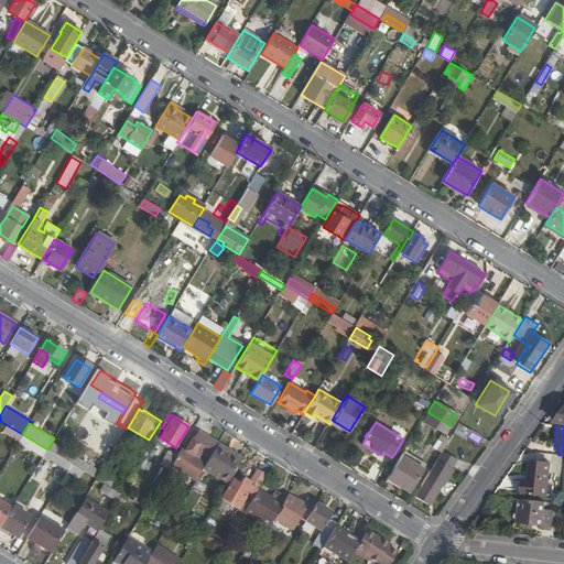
[(219,445),(199,433),(194,441),(193,440),(185,451),(182,448),(181,451),(176,458),(174,461),(172,465),(196,480),(203,470),(207,464),(199,458),(202,455),(209,459),(217,448),(218,445),(219,445)]
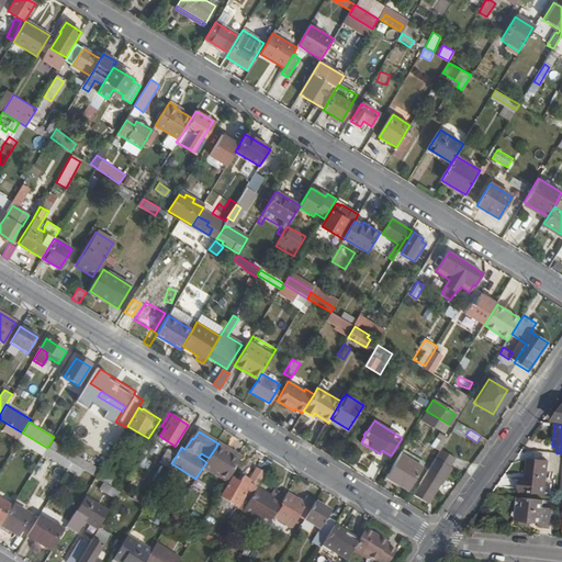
[(47,448),(71,462),(75,458),(51,442),(47,448)]
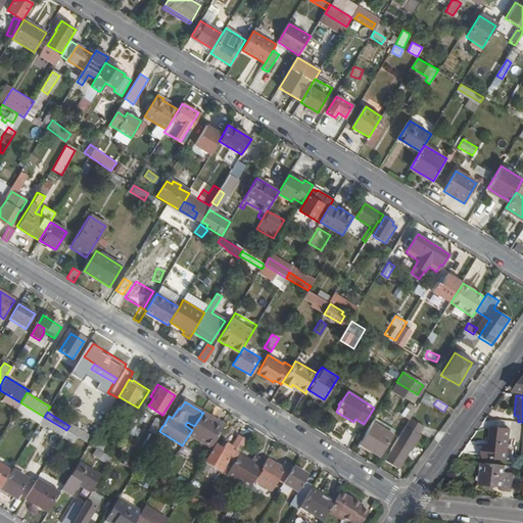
[(201,416),(223,429),(225,426),(202,413),(201,416)]
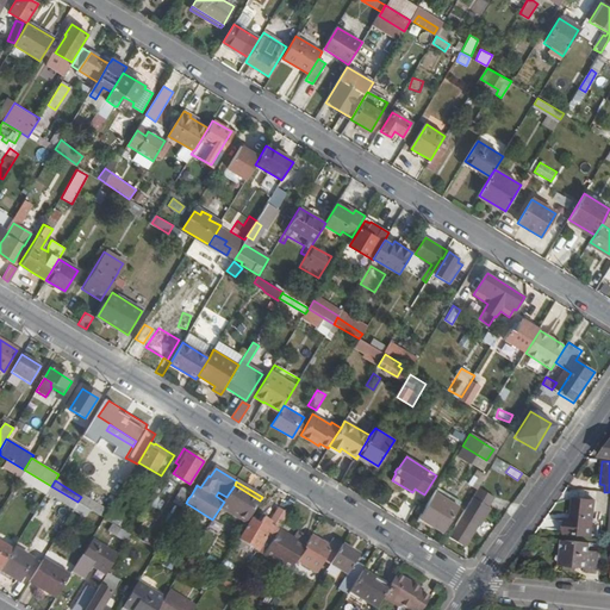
[(224,502),(219,509),(246,524),(260,500),(235,485),(226,497),(224,502)]
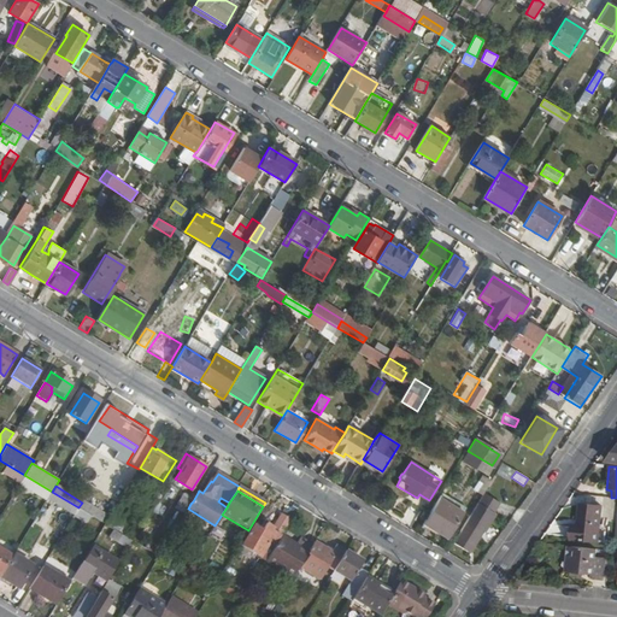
[(47,498),(75,513),(78,507),(52,492),(47,498)]
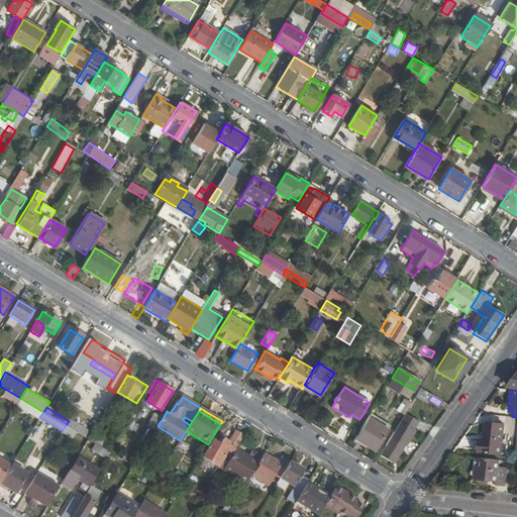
[(405,413),(380,453),(393,461),(404,444),(405,444),(415,429),(412,427),(417,420),(405,413)]
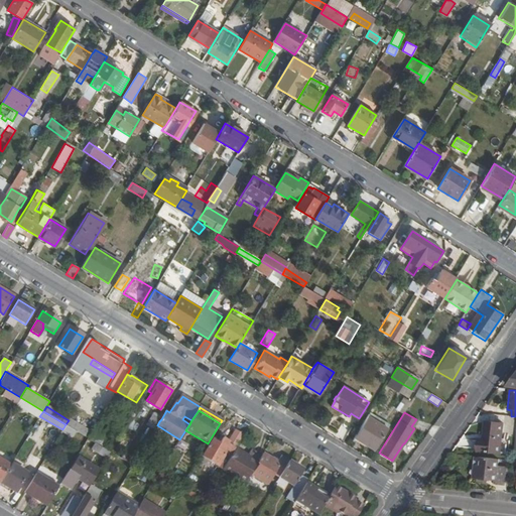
[(153,415),(147,424),(155,429),(157,425),(159,421),(161,419),(153,415)]
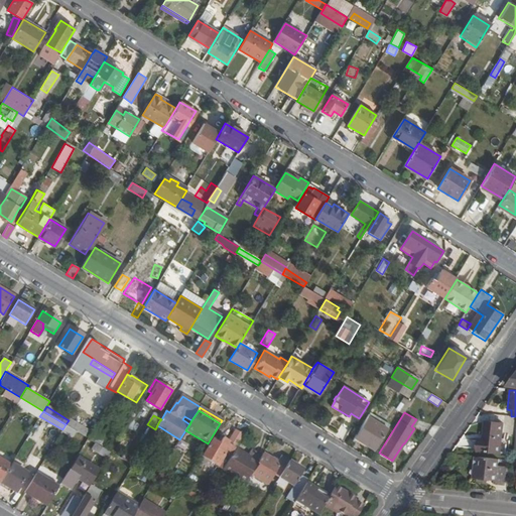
[(367,417),(354,437),(375,450),(387,429),(367,417)]
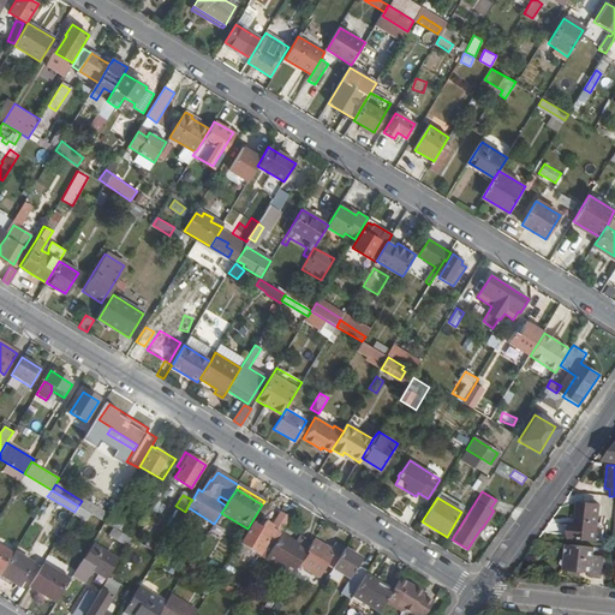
[(580,501),(578,524),(571,524),(569,536),(596,539),(599,503),(580,501)]
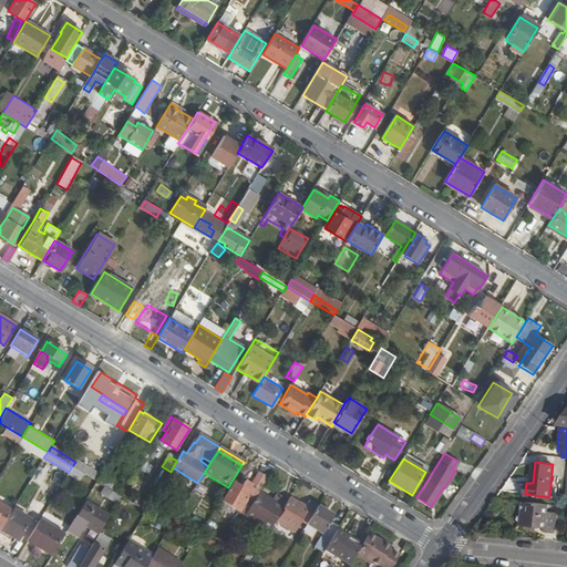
[(98,482),(121,496),(124,491),(111,483),(113,477),(104,472),(98,482)]
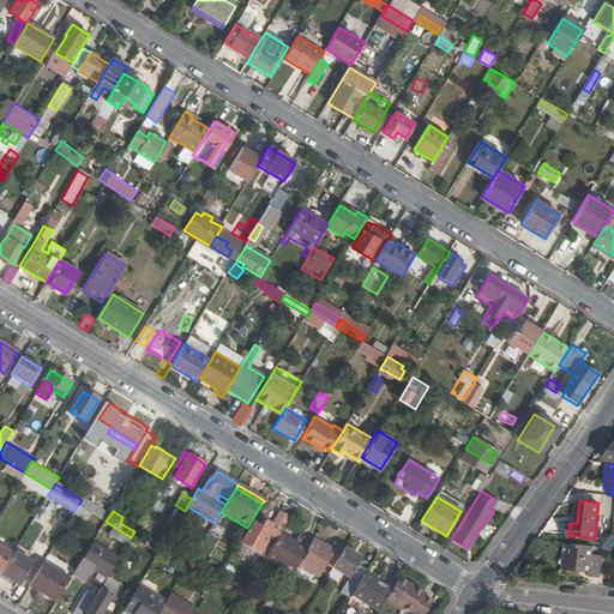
[(133,539),(158,554),(162,547),(145,536),(157,517),(150,512),(133,539)]
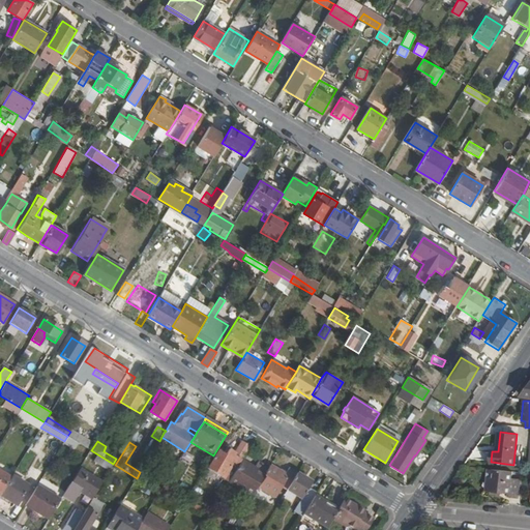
[(219,451),(209,468),(218,474),(229,457),(219,451)]
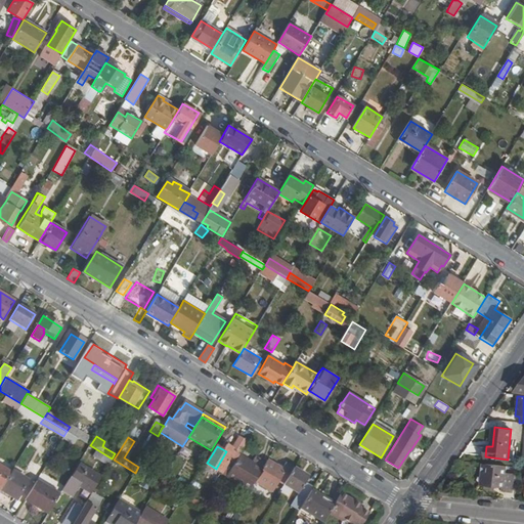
[(231,449),(226,457),(233,462),(239,452),(237,451),(236,452),(231,449)]
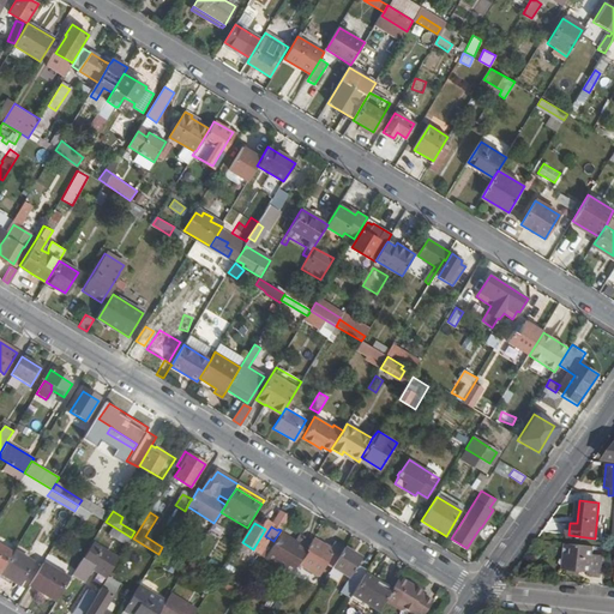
[(265,558),(292,575),(311,545),(299,536),(295,543),(280,534),(265,558)]
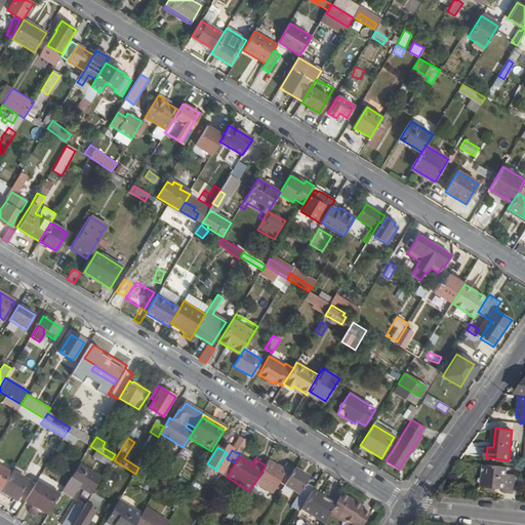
[(270,461),(256,483),(273,493),(280,482),(285,485),(294,469),(286,462),(282,469),(270,461)]
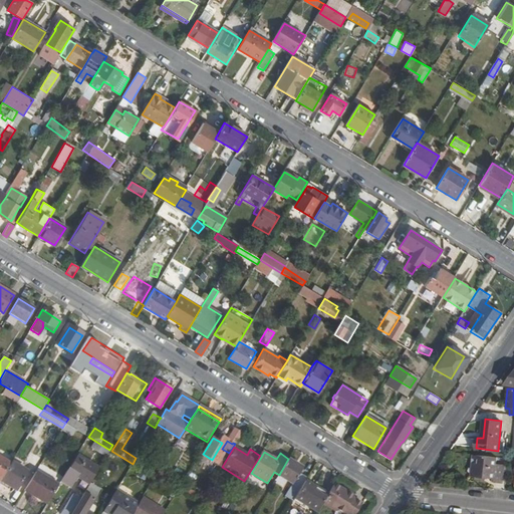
[(66,471),(88,484),(89,483),(99,468),(76,454),(66,471)]
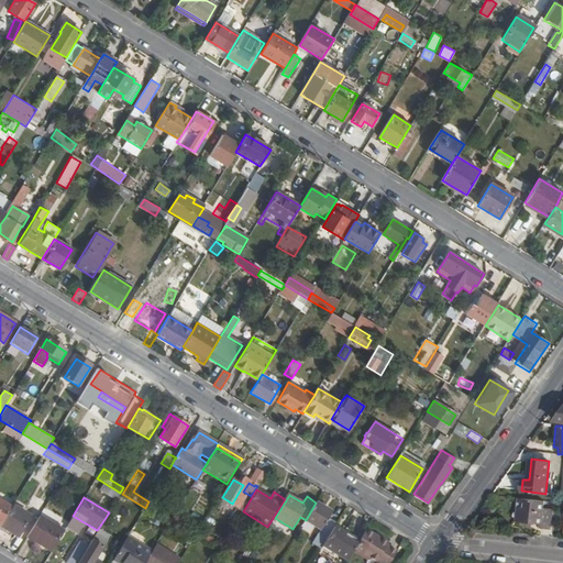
[(523,499),(520,522),(541,525),(541,526),(551,527),(553,509),(544,509),(544,501),(523,499)]
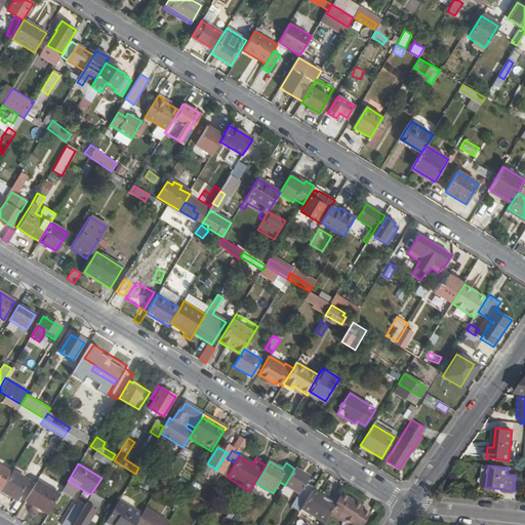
[(0,468),(0,488),(9,474),(0,468)]
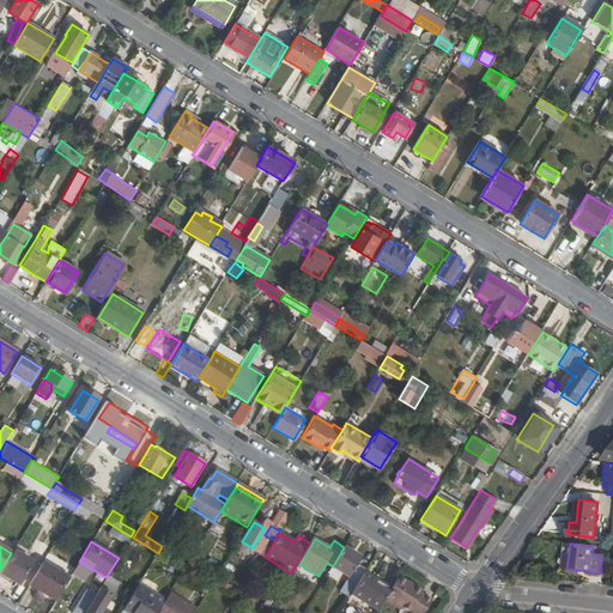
[(344,547),(333,566),(332,566),(358,583),(364,575),(366,570),(358,564),(362,558),(344,547)]
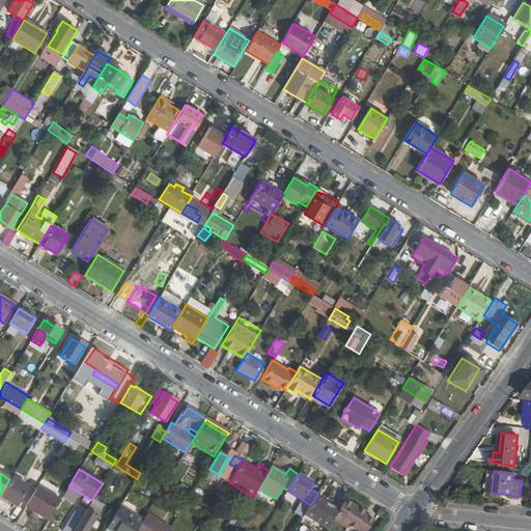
[(9,479),(0,494),(0,497),(16,507),(28,487),(10,477),(9,479)]
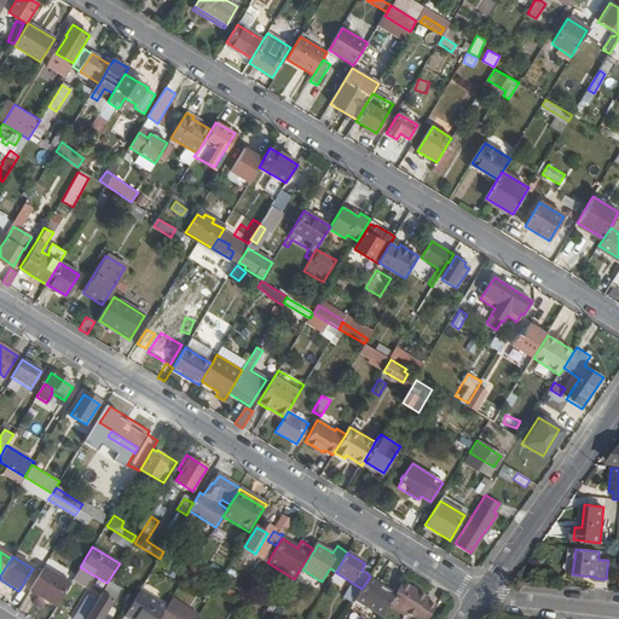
[(29,589),(56,606),(69,584),(42,568),(29,589)]
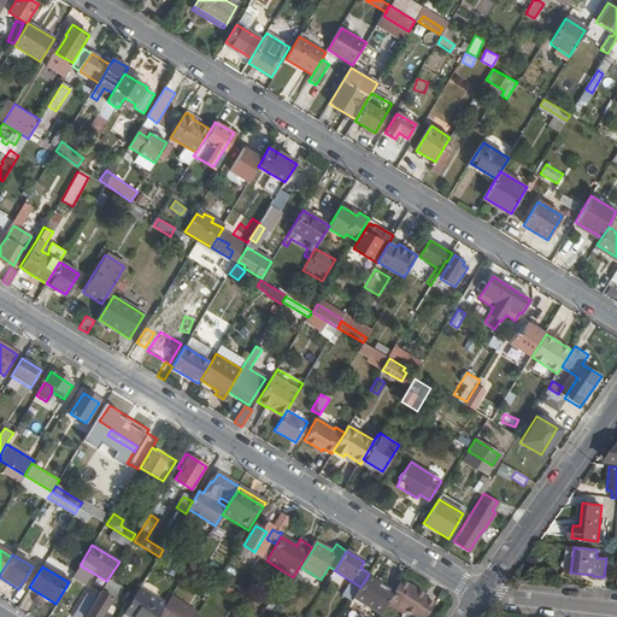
[(360,587),(353,599),(381,616),(388,603),(393,594),(366,579),(360,587)]
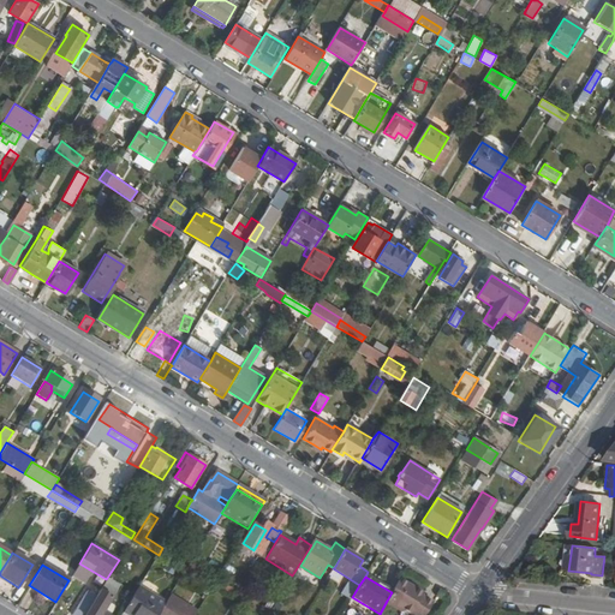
[(106,614),(101,611),(112,596),(114,598),(121,586),(107,578),(106,579),(97,593),(84,614),(106,614)]
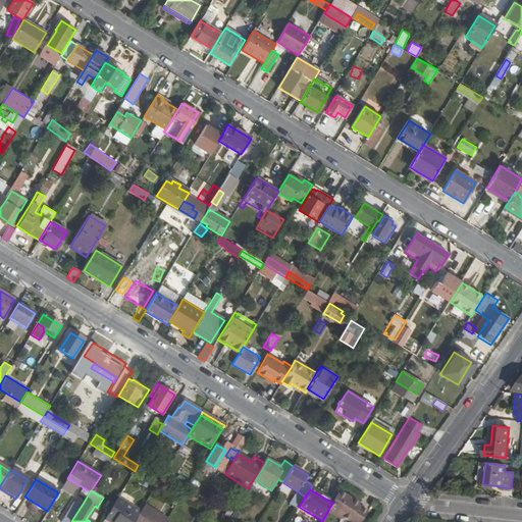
[(332,503),(328,510),(342,518),(343,517),(350,521),(361,521),(368,512),(359,506),(359,505),(340,491),(332,503)]
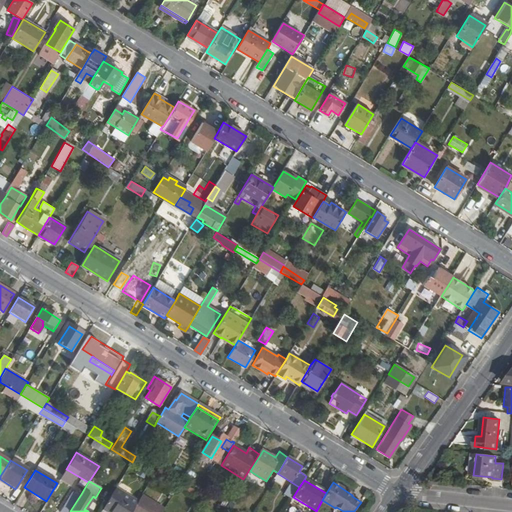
[(261,484),(253,496),(259,500),(267,488),(261,484)]
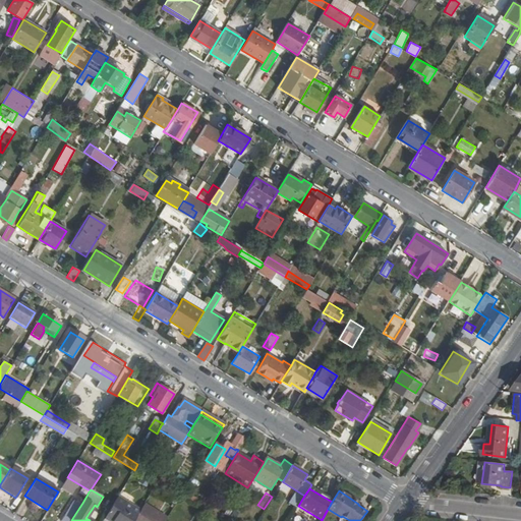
[(118,496),(105,517),(111,520),(133,520),(140,510),(118,496)]
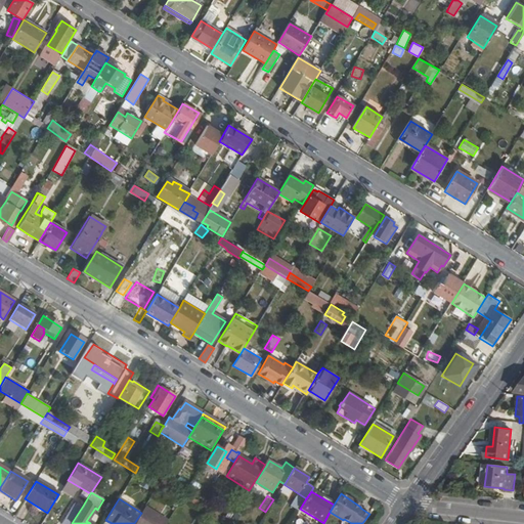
[(71,511),(62,523),(72,523),(83,506),(78,503),(72,512),(71,511)]
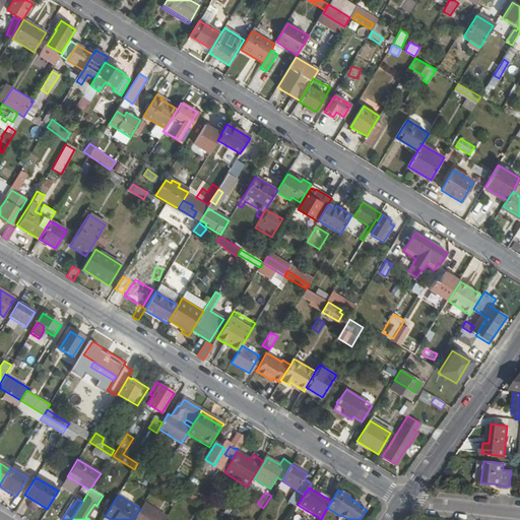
[(140,509),(133,519),(165,519),(167,517),(144,503),(140,509)]
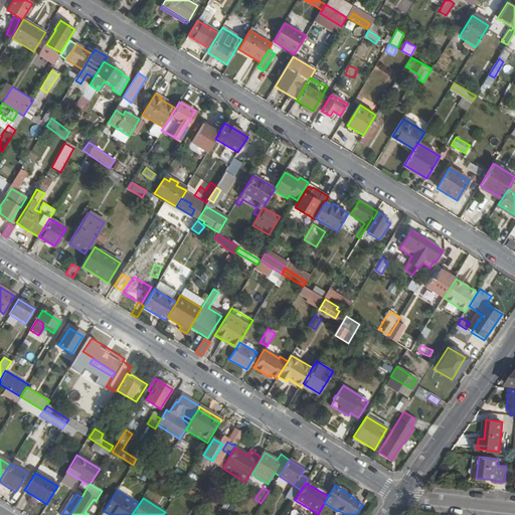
[(190,500),(187,505),(196,511),(199,505),(190,500)]
